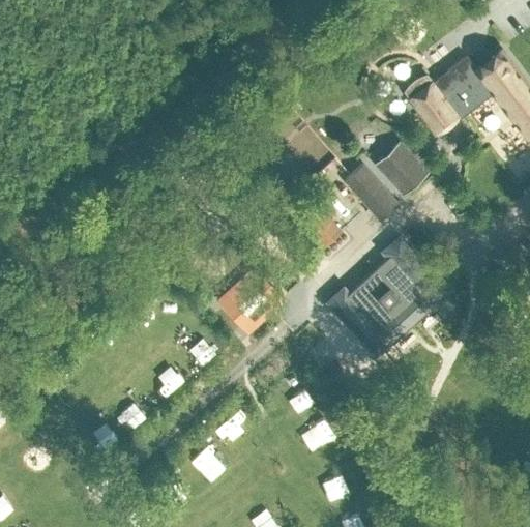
[(406,38),(389,48),(393,56),(410,47),(406,38)]
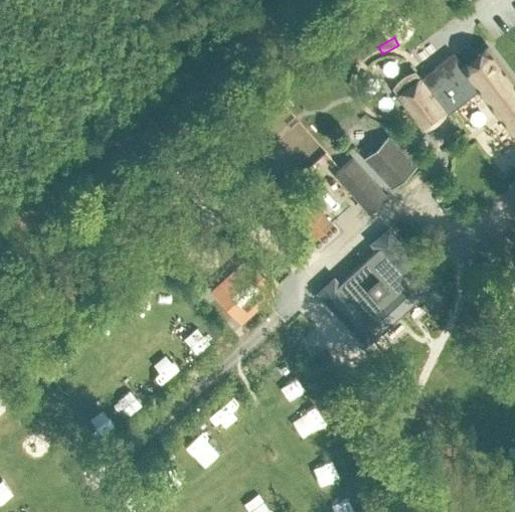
[(463,69),(451,78),(439,65),(418,82),(418,81),(398,99),(424,132),(436,126),(444,117),(445,119),(480,93),(514,138),(514,88),(485,49),(462,67),(463,69)]
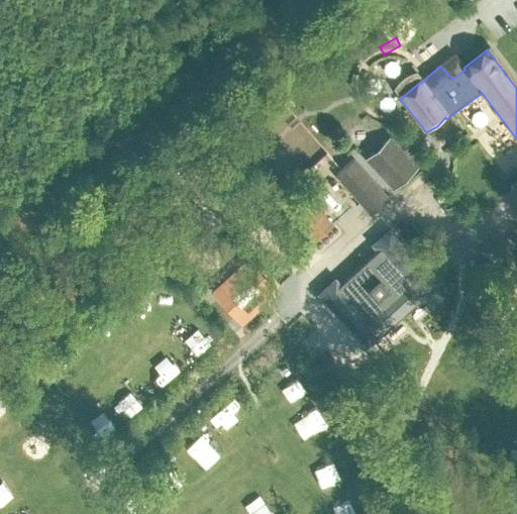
[(391,138),(366,162),(392,190),(417,167),(391,138)]
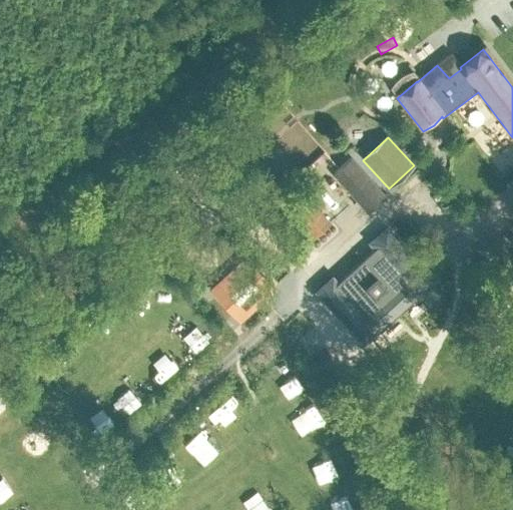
[(333,174),(368,214),(384,200),(348,160),(333,174)]
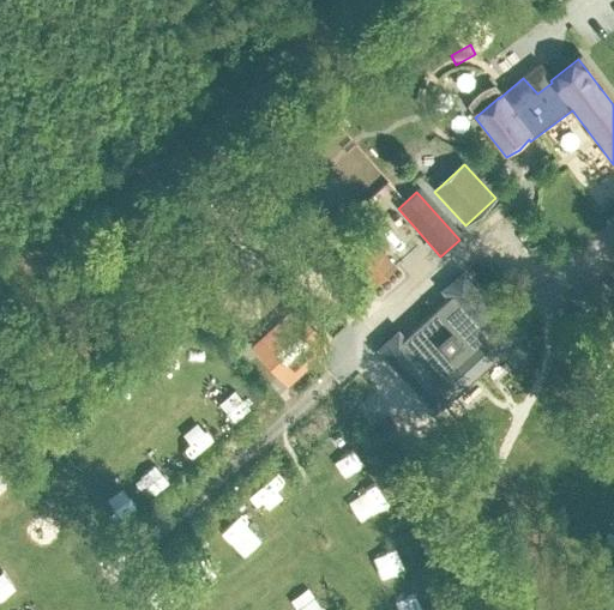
[(339,204),(312,228),(367,290),(395,265),(339,204)]
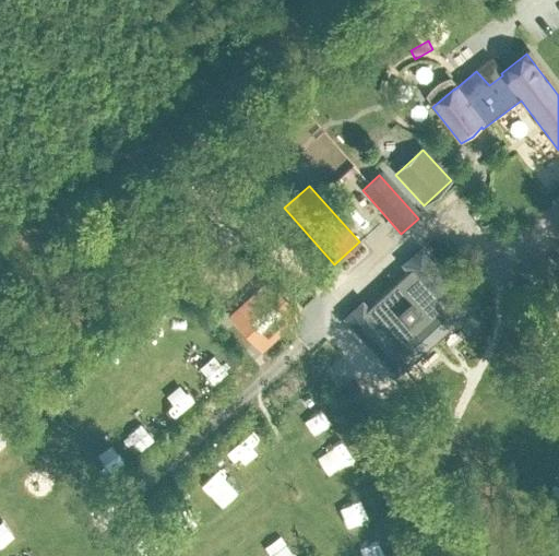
[(363,303),(344,320),(396,377),(473,307),(419,249),(402,265),(418,283),(378,320),(363,303)]
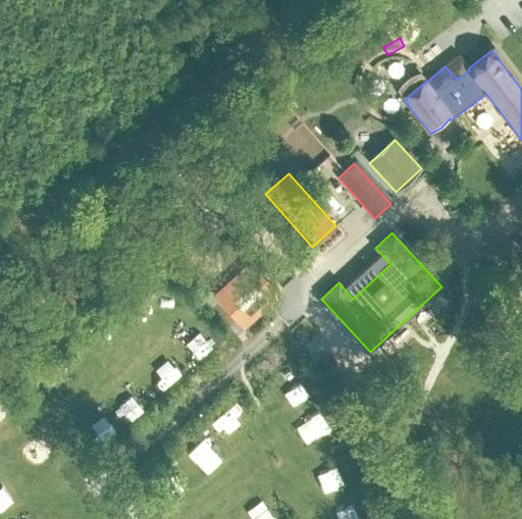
[(212,298),(217,303),(245,330),(280,296),(249,263),(212,298)]
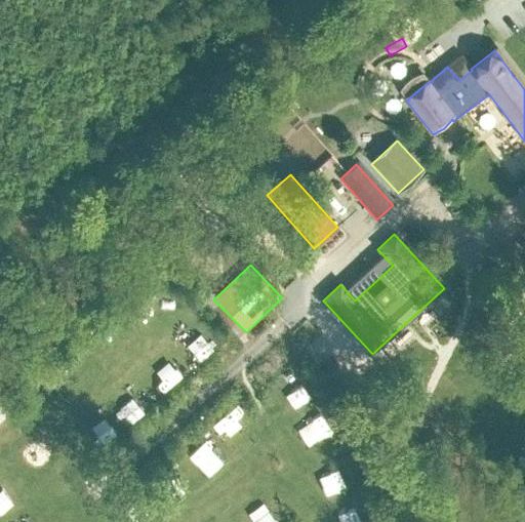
[(0,405),(0,425),(10,417),(0,405)]
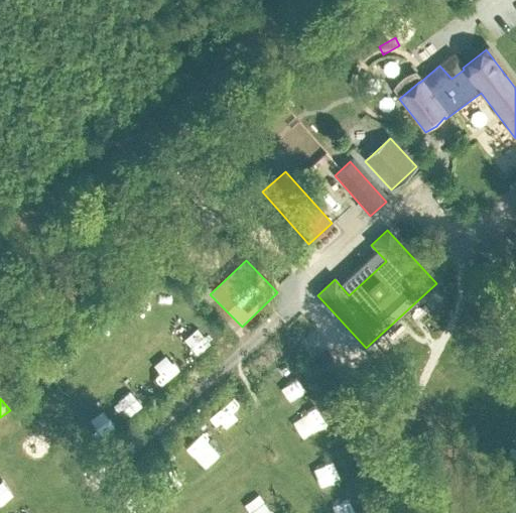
[(57,427),(63,437),(80,428),(74,418),(57,427)]
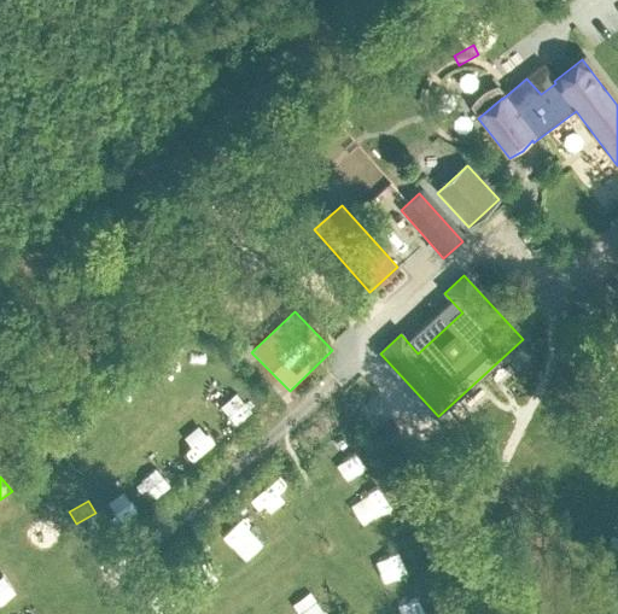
[(277,584),(284,609),(299,606),(292,580),(277,584)]
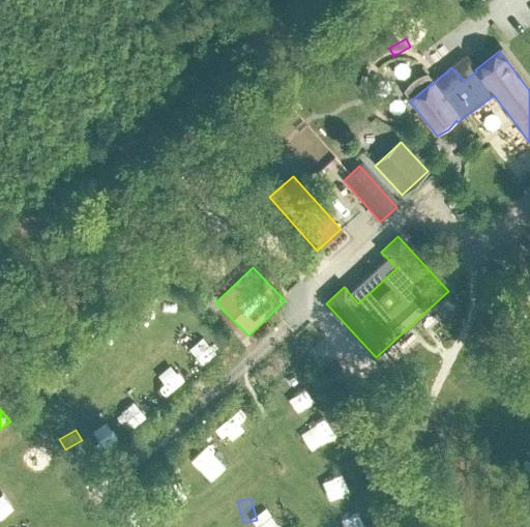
[(332,526),(325,514),(307,524),(308,526),(332,526)]
